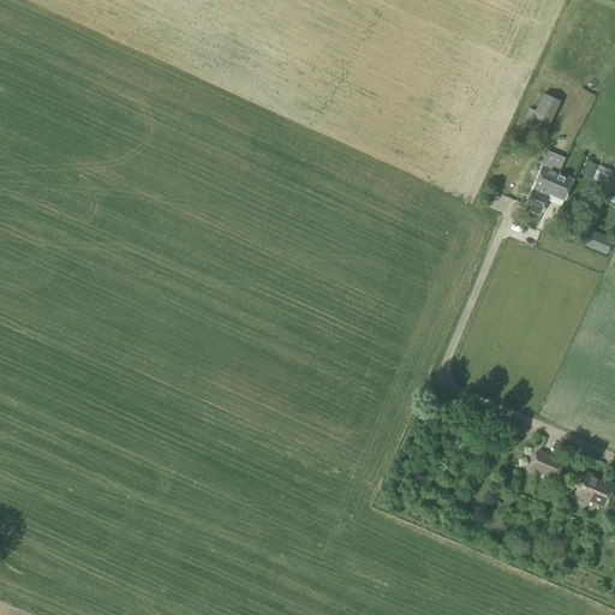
[(543,138),(560,102),(543,94),(535,111),(530,108),(521,127),(543,138)]
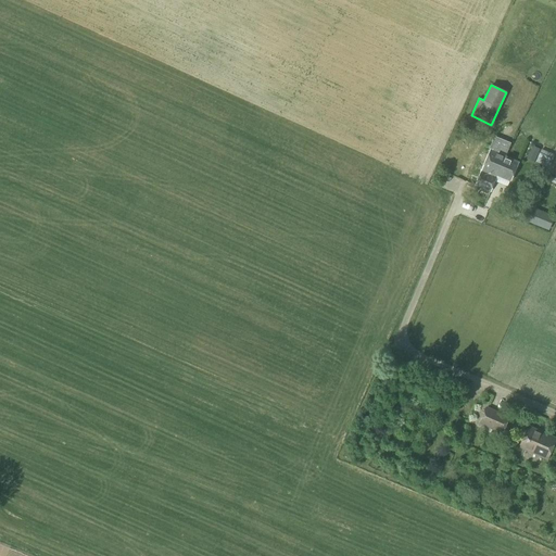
[(509,135),(515,130),(512,124),(505,127),(509,135)]
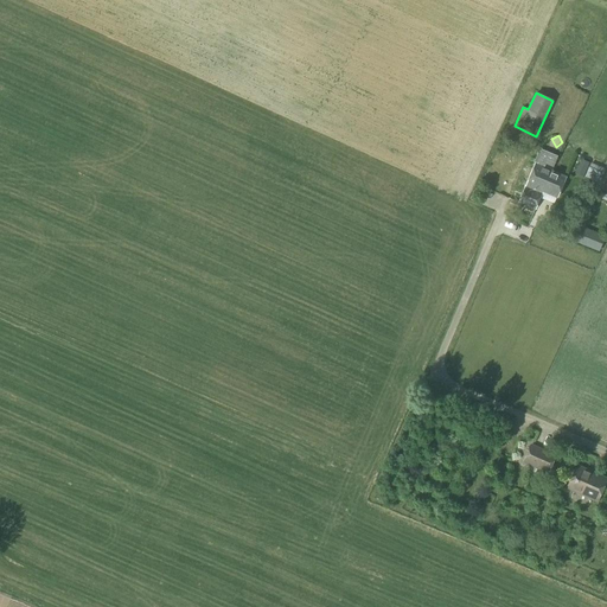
[(581,160),(576,172),(585,176),(589,164),(581,160)]
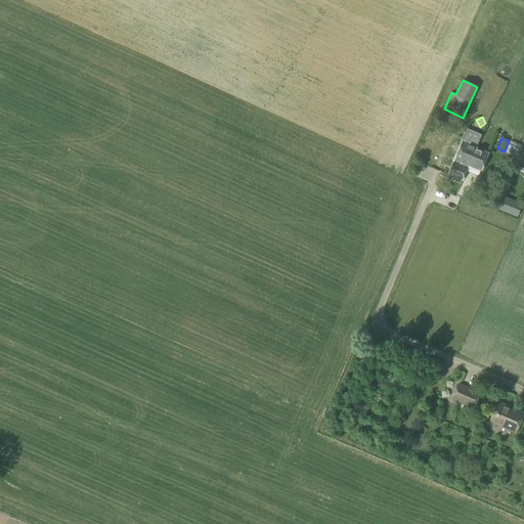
[(481,172),(489,151),(463,140),(447,175),(462,180),(468,167),(481,172)]
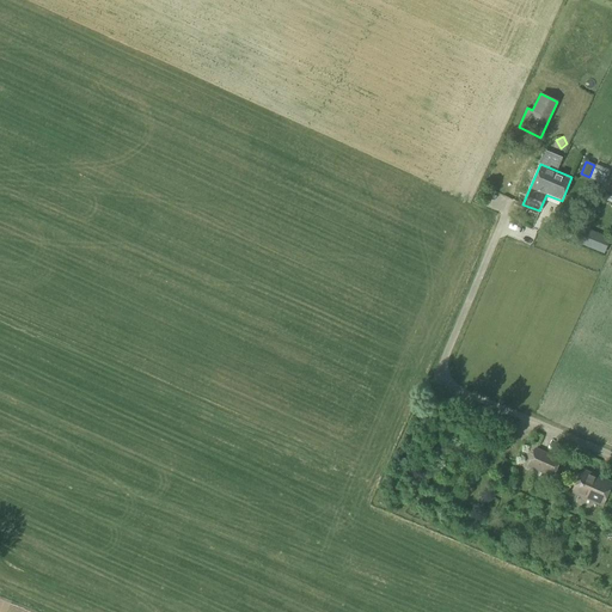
[(606,179),(610,171),(595,164),(592,173),(606,179)]
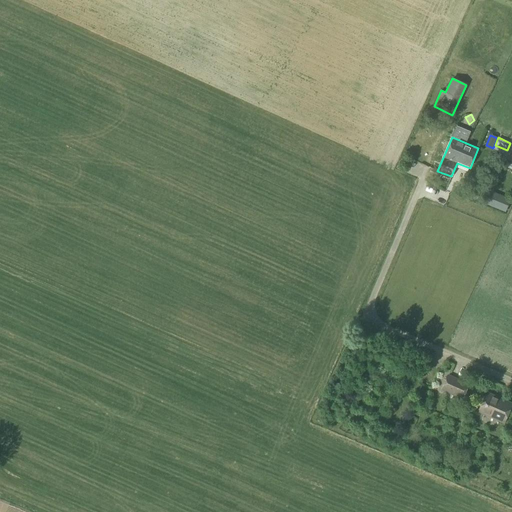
[(505,211),(509,200),(499,196),(494,207),(505,211)]
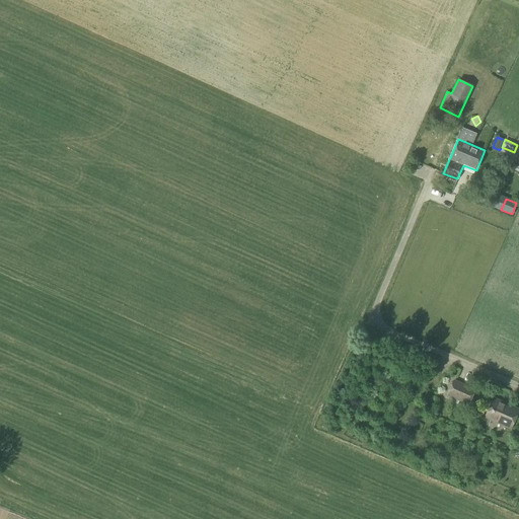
[(469,404),(475,390),(453,380),(447,394),(469,404)]
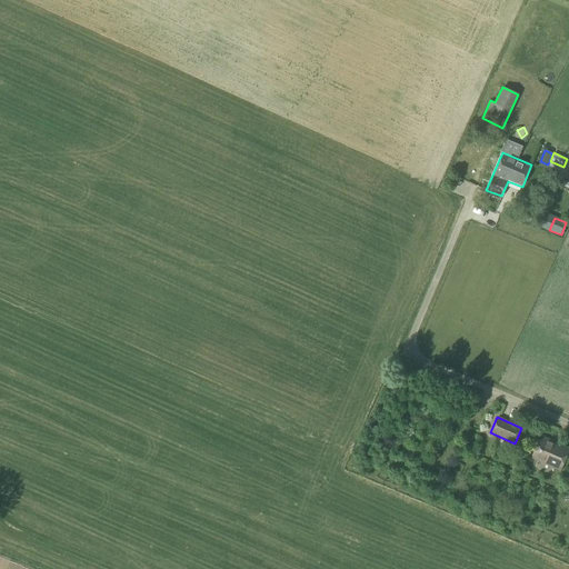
[(560,471),(568,451),(568,450),(541,438),(532,458),(560,471)]
